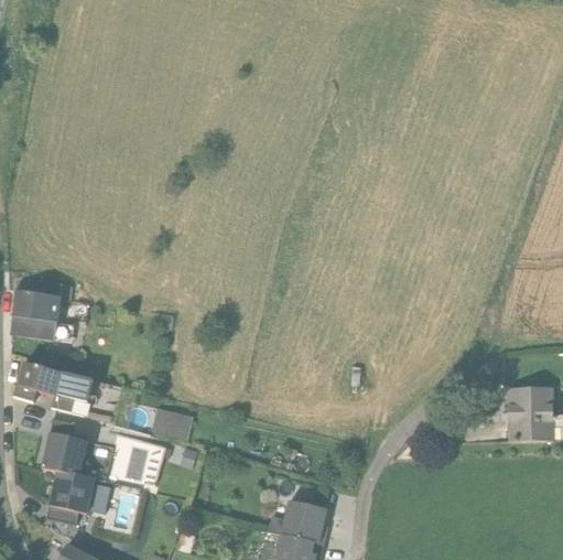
[(18,289),(61,295),(62,282),(18,276),(18,289)]
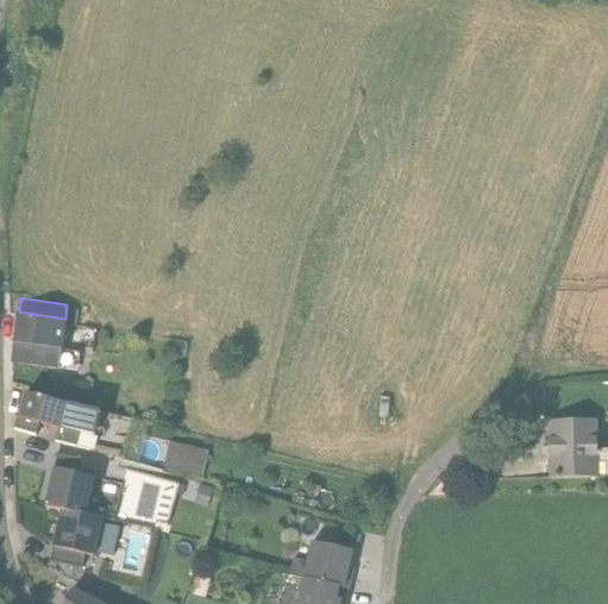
[(66,319),(66,320),(75,322),(79,307),(67,304),(66,319)]
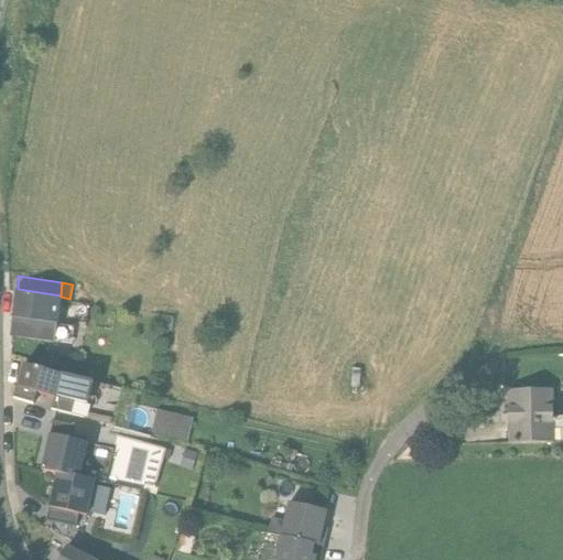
[(12,314),(56,321),(57,321),(61,297),(61,295),(18,289),(15,288),(12,314)]
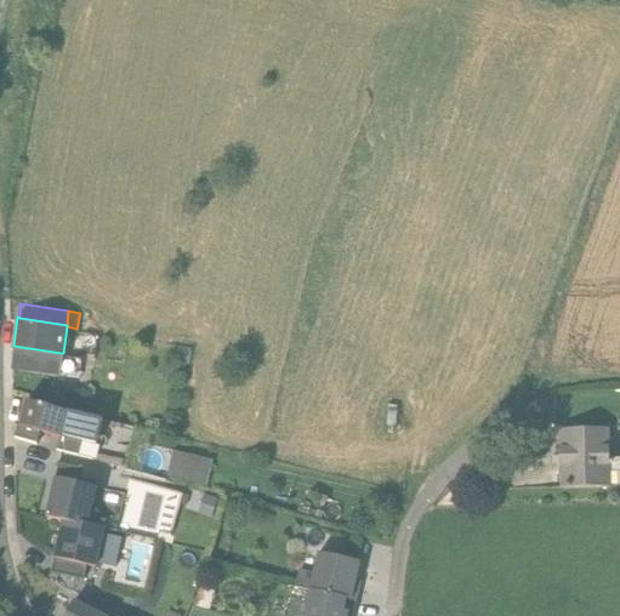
[(62,353),(13,346),(11,365),(60,374),(62,353)]
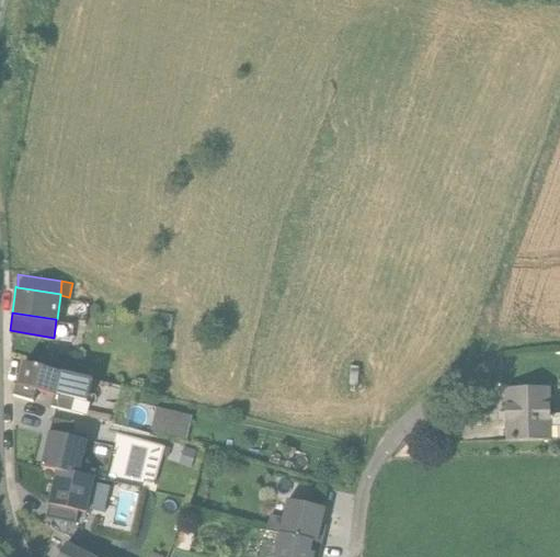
[(63,370),(61,370),(25,359),(19,382),(56,393),(57,390),(63,370)]
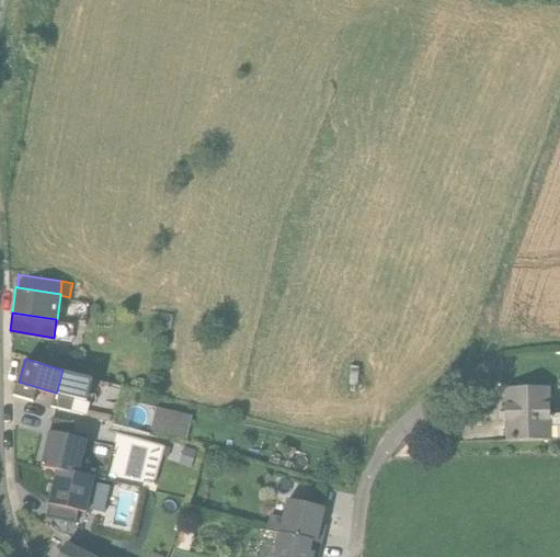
[(61,367),(78,372),(80,362),(64,359),(61,367)]
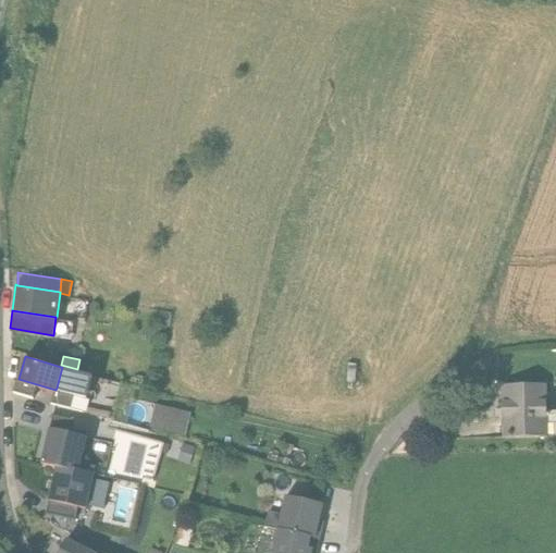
[(347,359),(346,378),(356,378),(356,360),(347,359)]
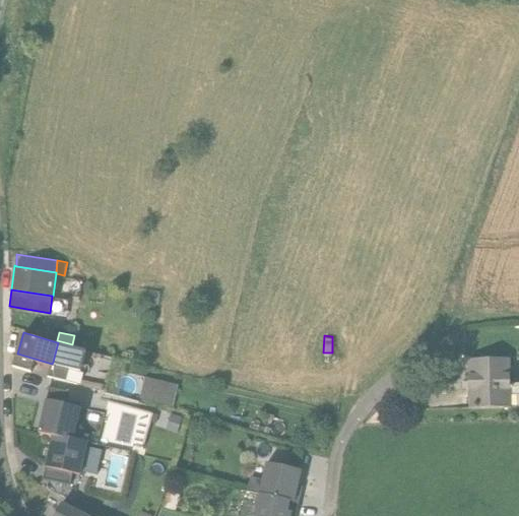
[(58,342),(53,362),(60,364),(57,376),(79,383),(79,381),(91,384),(95,368),(83,365),(84,360),(78,359),(81,346),(72,344),(57,340),(57,342),(58,342)]
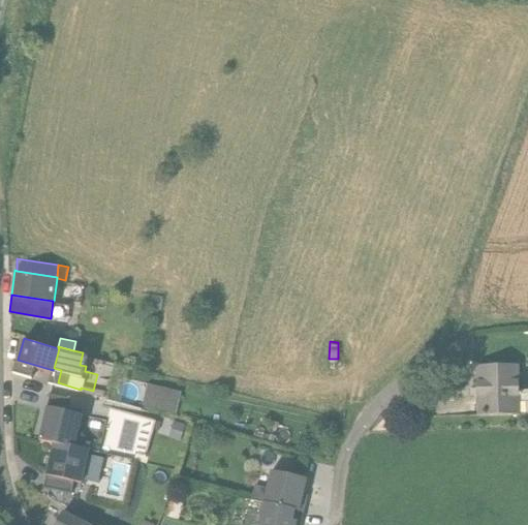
[(520,409),(519,387),(519,362),(475,363),(476,398),(476,412),(520,411),(520,409)]
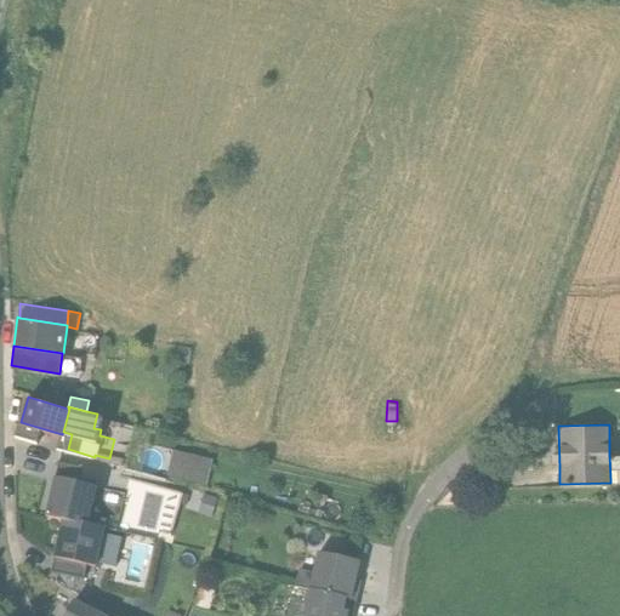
[(171,446),(166,474),(208,483),(212,455),(171,446)]
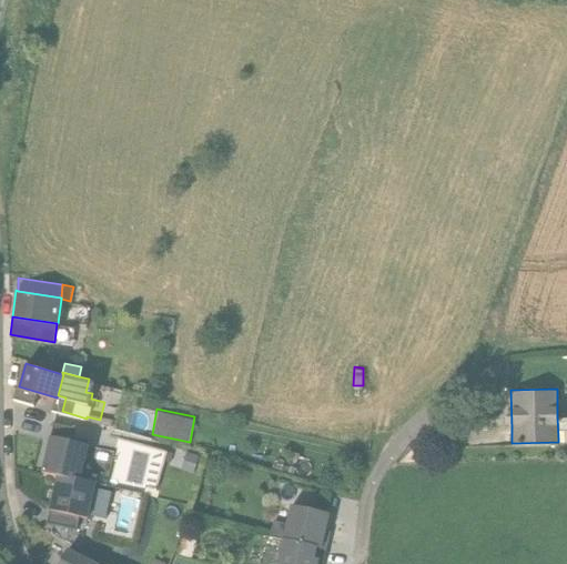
[(566,414),(557,415),(558,440),(566,440),(566,414)]
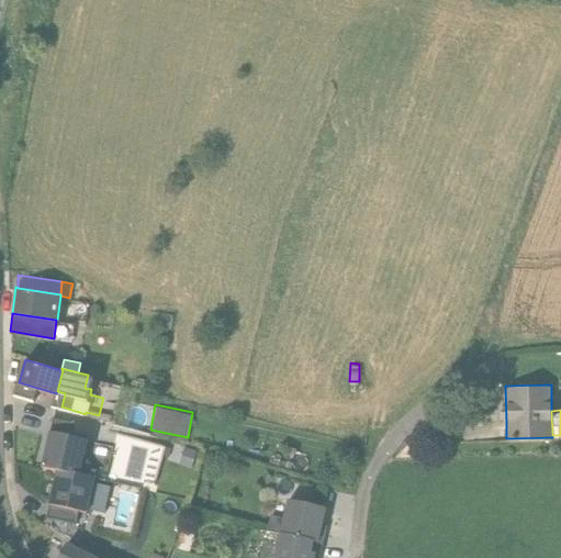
[(81,472),(96,473),(105,477),(111,443),(73,433),(76,421),(52,415),(40,464),(55,467),(81,472)]
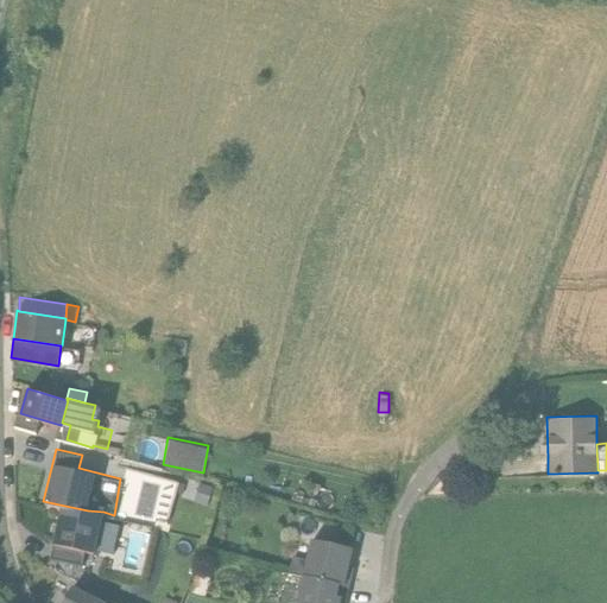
[(233,475),(231,484),(251,489),(253,480),(233,475)]
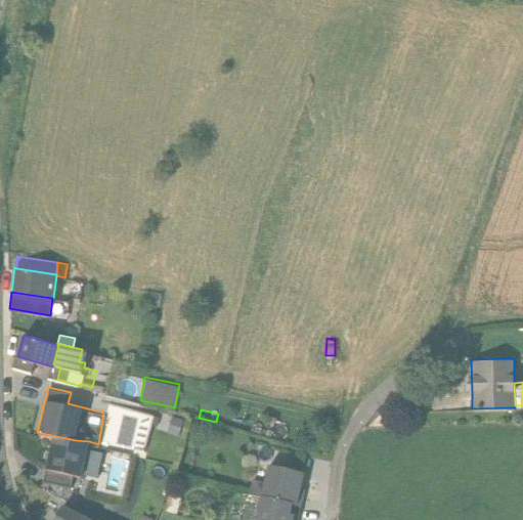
[(76,440),(51,435),(41,477),(70,484),(73,473),(81,475),(89,441),(76,440)]
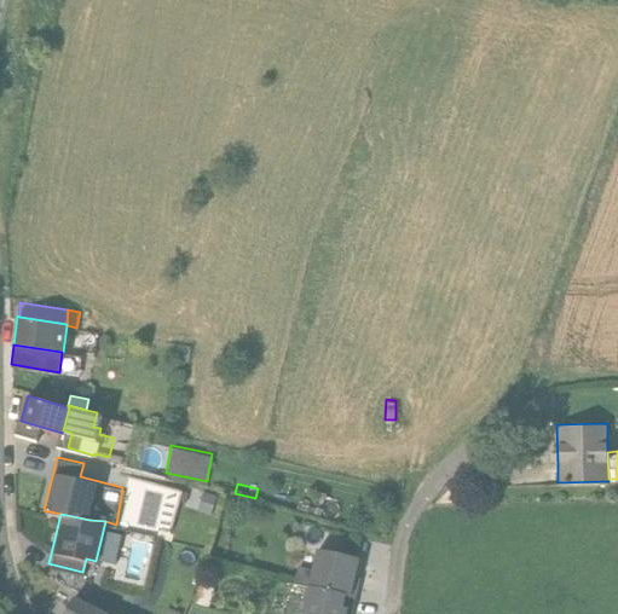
[(352,590),(357,591),(362,573),(356,572),(359,556),(316,546),(311,565),(298,561),(294,578),(307,581),(352,590)]
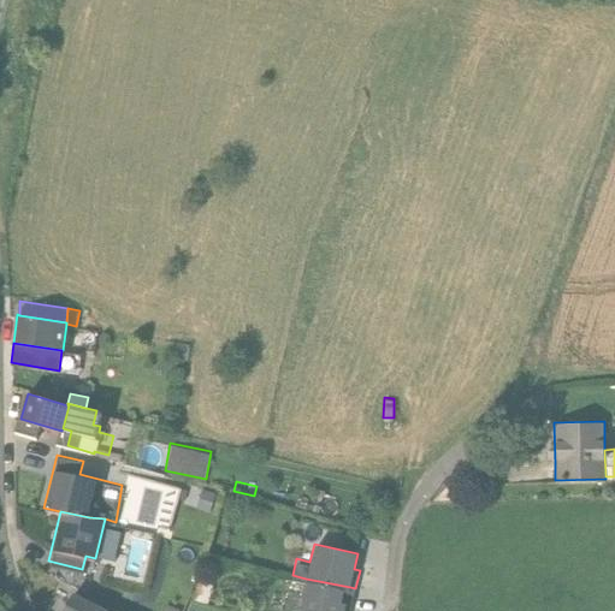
[(197,576),(193,598),(210,601),(214,581),(197,576)]
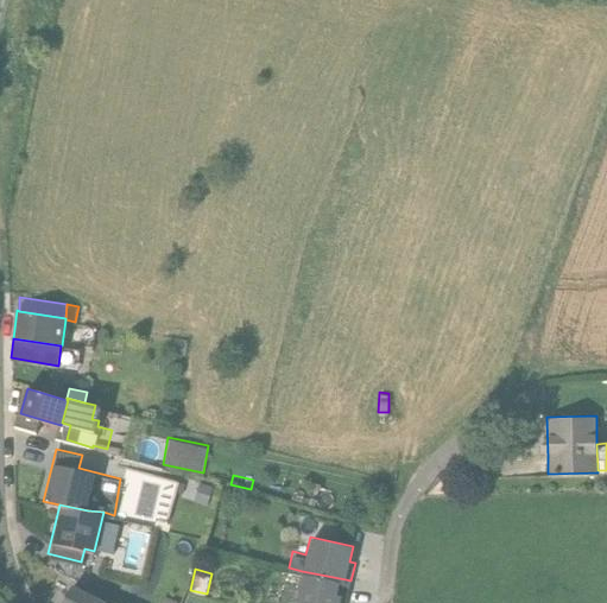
[(293,602),(339,602),(342,595),(347,596),(351,581),(346,579),(302,571),(293,602)]
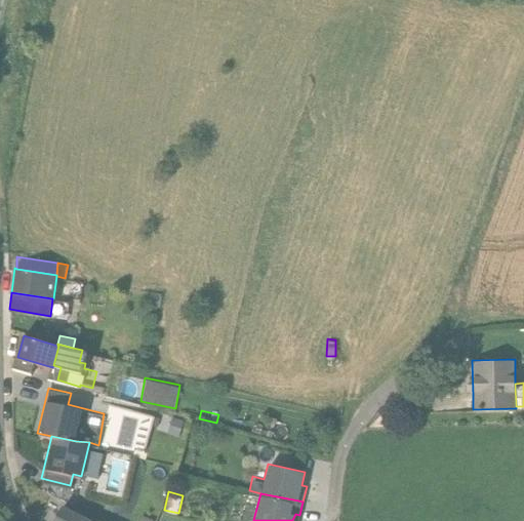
[(65,507),(57,520),(86,520),(87,519),(85,517),(65,507)]
